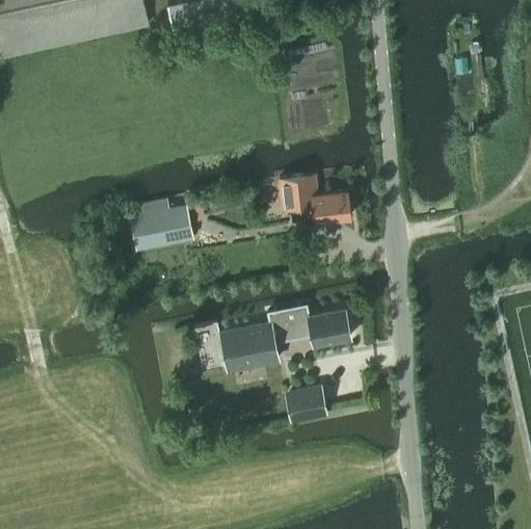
[(0,0),(0,35),(5,58),(150,26),(143,0),(0,0)]
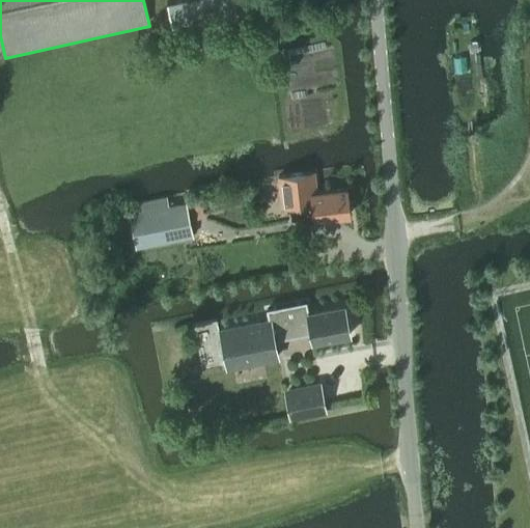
[(172,35),(254,18),(250,0),(191,0),(166,5),(172,35)]
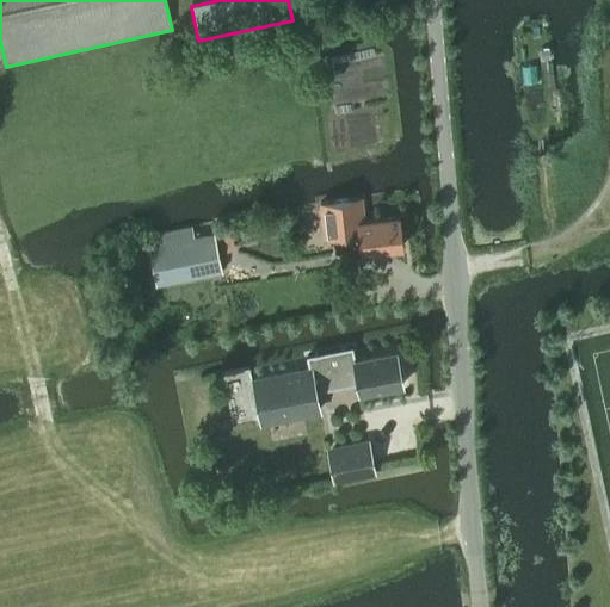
[(308,69),(322,68),(320,50),(306,51),(308,69)]
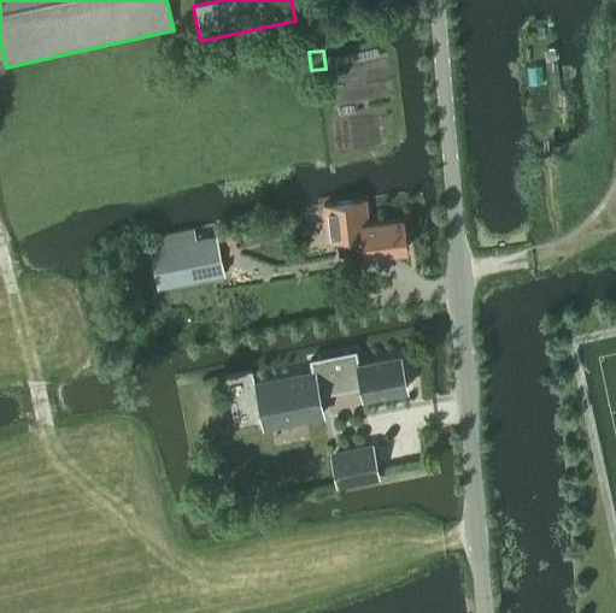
[(370,225),(367,204),(326,208),(330,242),(351,240),(353,260),(408,254),(408,248),(409,247),(408,239),(405,237),(404,222),(370,225)]
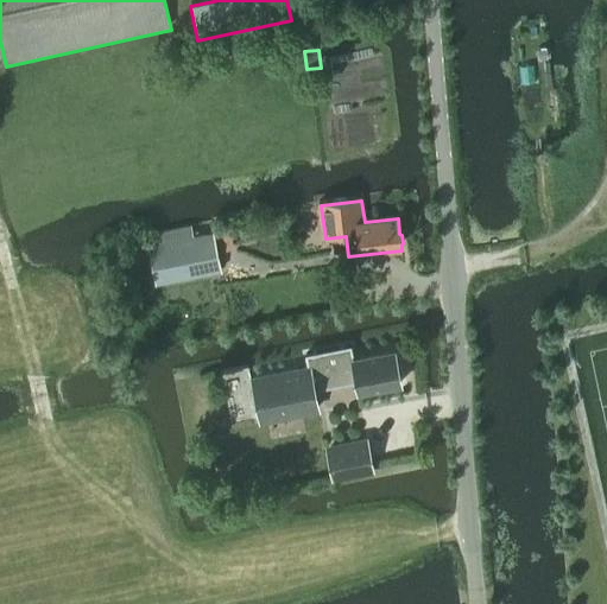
[(193,237),(191,229),(146,239),(156,286),(222,273),(214,234),(193,237)]
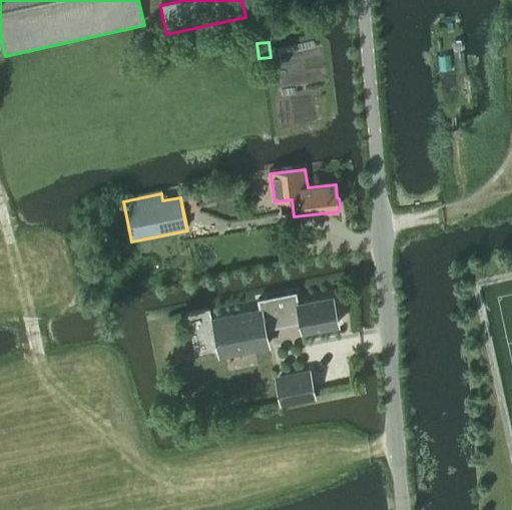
[(211,322),(219,358),(269,348),(266,331),(300,324),(302,334),(339,326),(333,298),(298,305),(296,295),(258,302),(260,312),(211,322)]
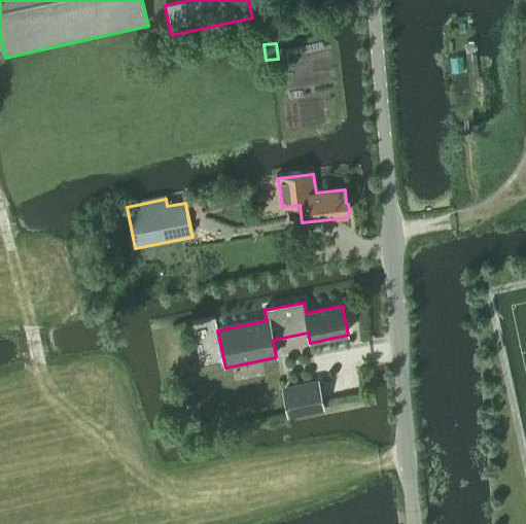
[(284,394),(288,418),(324,411),(319,387),(284,394)]
